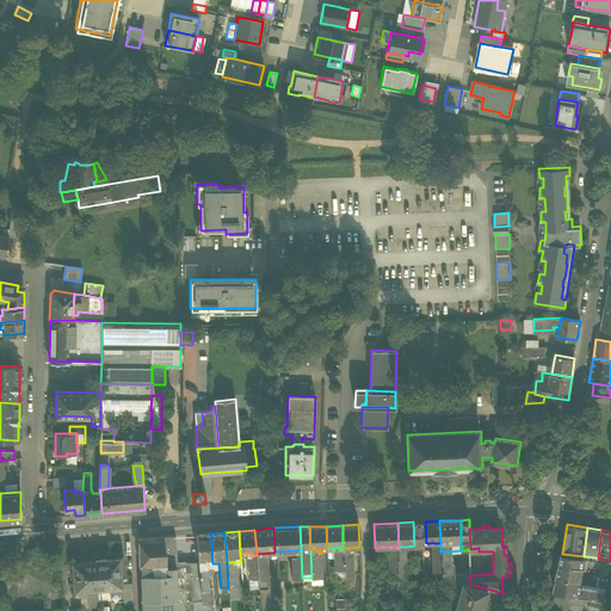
[(207,565),(213,563),(210,534),(196,535),(198,562),(199,573),(201,590),(209,588),(209,587),(207,565)]
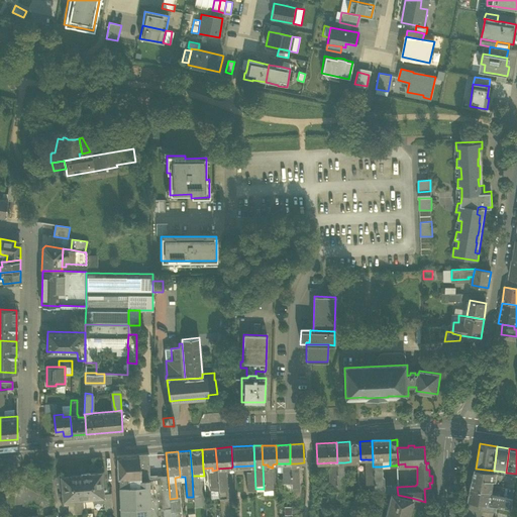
[(118,470),(120,516),(150,516),(149,476),(149,471),(148,453),(116,456),(117,470),(118,470)]
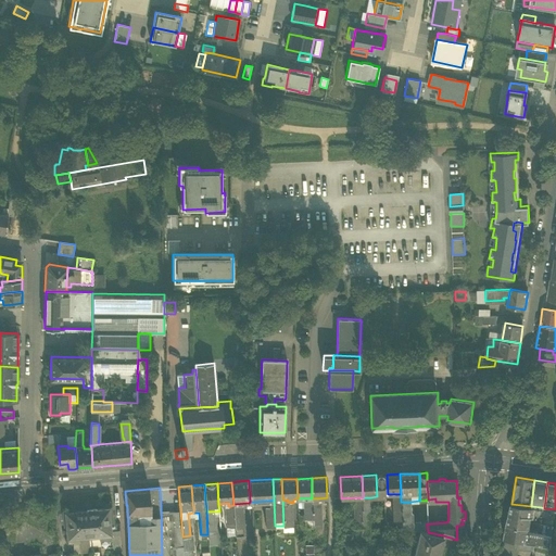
[(401,502),(401,494),(393,494),(394,519),(402,519),(401,502)]
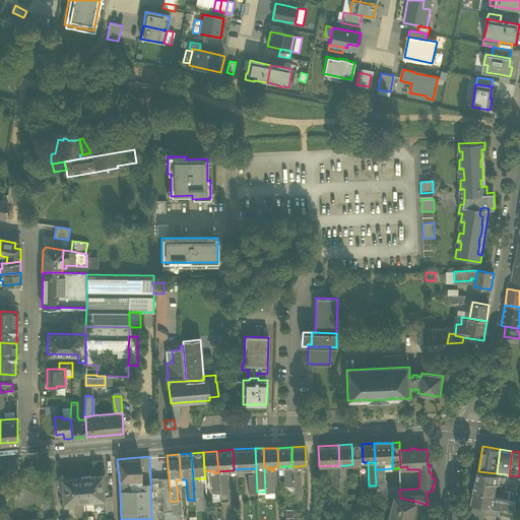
[(331,491),(337,492),(339,465),(331,465),(330,491),(331,491)]
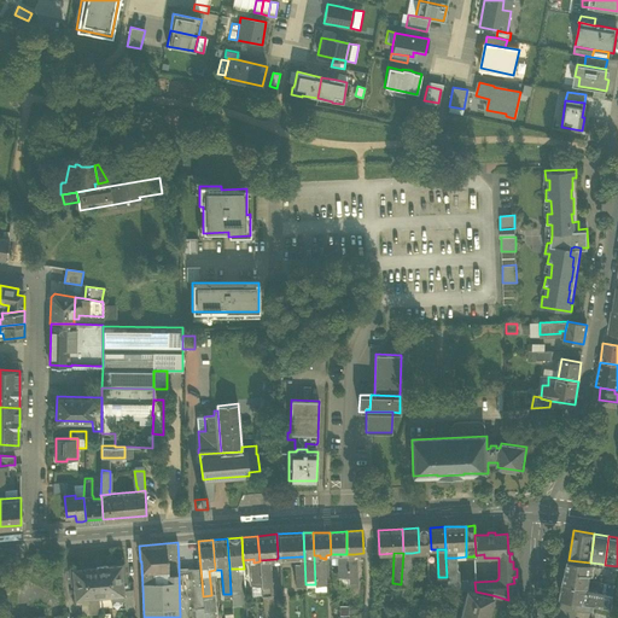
[(412,553),(403,553),(401,584),(410,584),(412,553)]
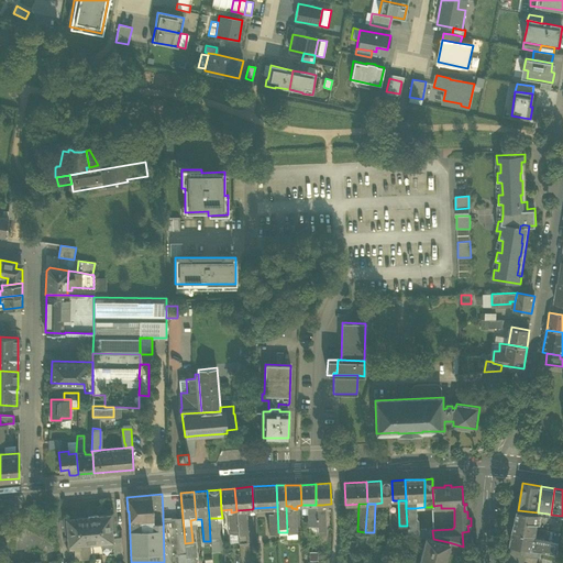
[(308,525),(317,525),(316,505),(307,505),(308,525)]
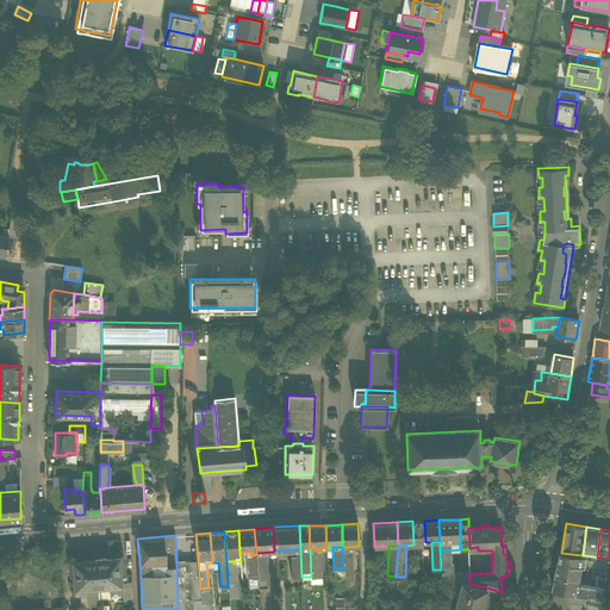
[(342,547),(343,568),(343,574),(352,573),(352,549),(349,549),(349,547),(342,547)]
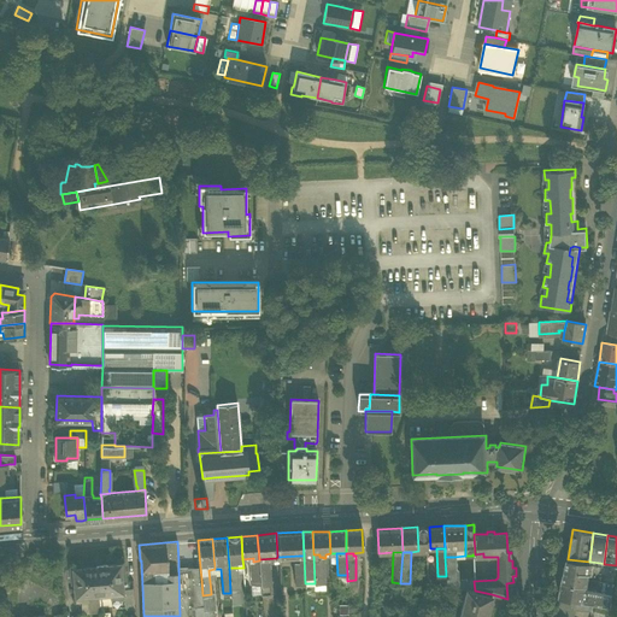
[(324,582),(323,558),(323,557),(319,557),(319,554),(313,554),(315,583),(324,582)]
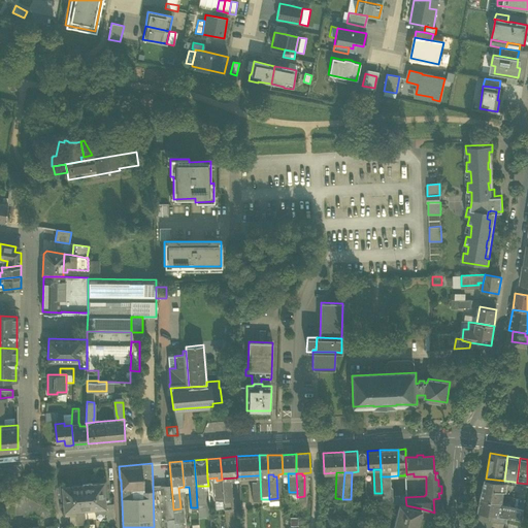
[(261,499),(260,475),(256,475),(256,480),(252,481),(253,502),(261,501),(261,499)]
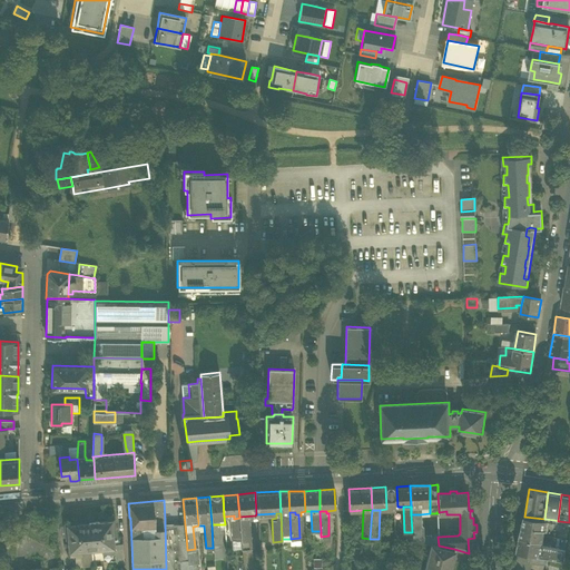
[(421,526),(420,514),(411,514),(412,532),(412,539),(431,543),(431,534),(422,536),(422,526),(421,526)]
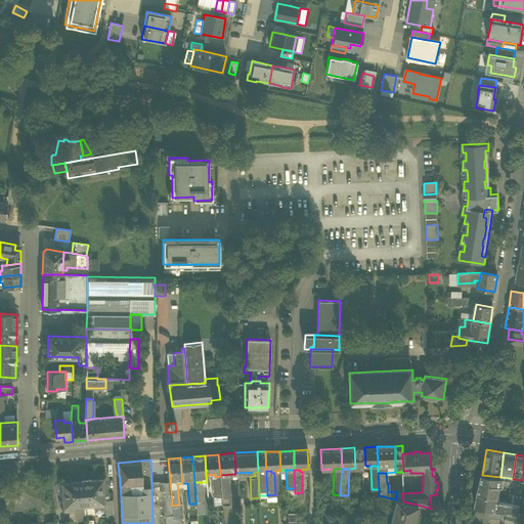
[(234,478),(234,474),(220,475),(220,476),(221,496),(222,506),(229,505),(229,495),(230,495),(228,478),(234,478)]
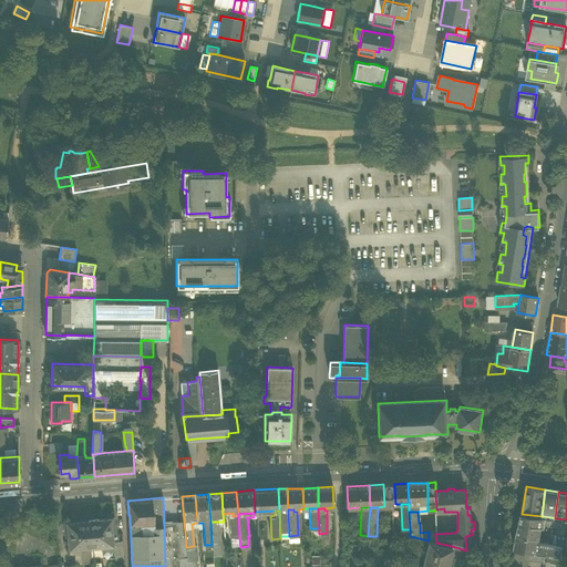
[(522,514),(517,532),(540,535),(542,526),(543,516),(542,516),(522,514)]
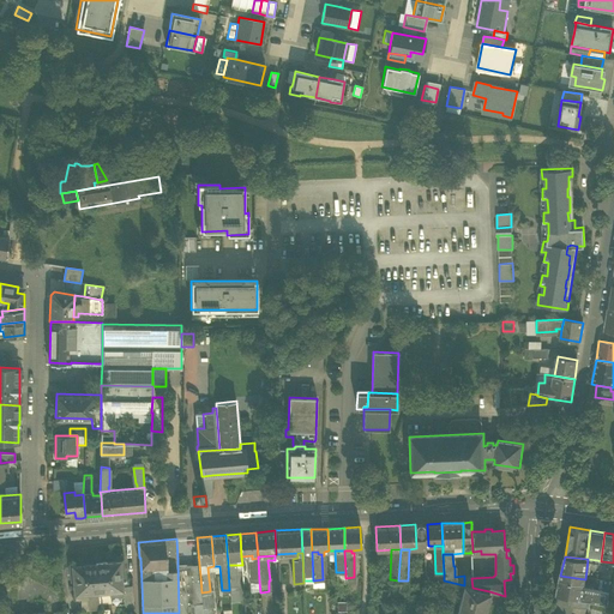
[(259,582),(258,558),(252,559),(251,559),(250,559),(248,559),(248,560),(250,582),(259,582)]
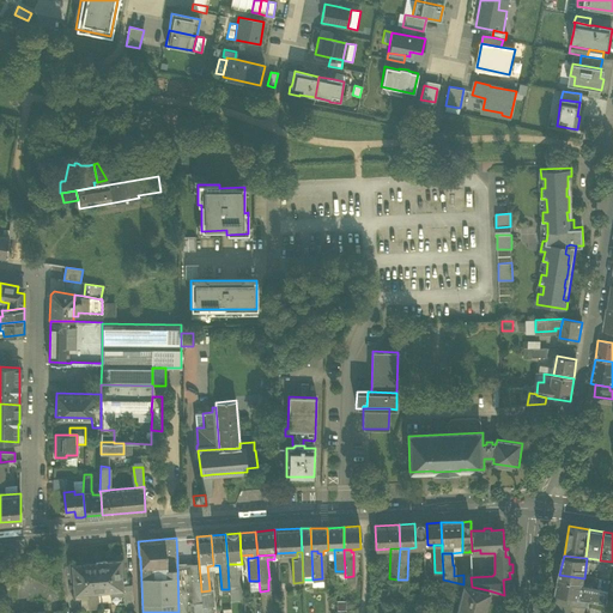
[(96,562),(98,592),(110,590),(110,593),(122,593),(123,593),(122,586),(121,576),(125,576),(122,558),(107,559),(107,560),(96,562)]
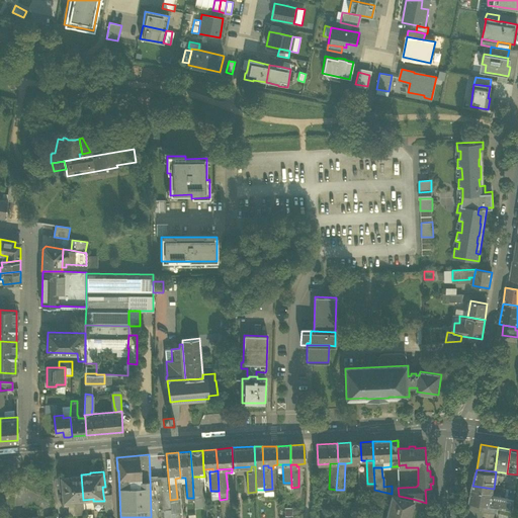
[(495,481),(501,482),(503,480),(504,472),(496,471),(495,481)]
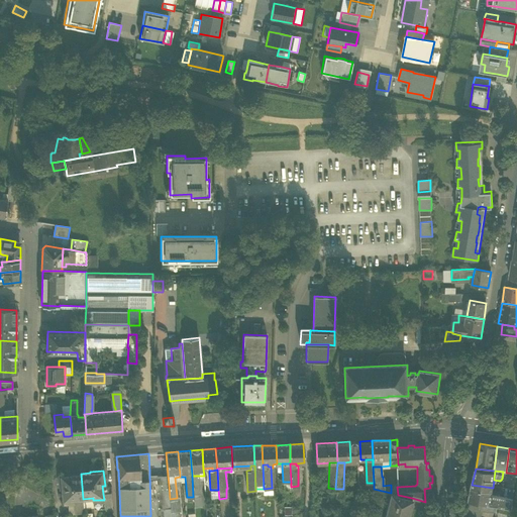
[(507,481),(516,482),(516,474),(507,473),(506,478),(507,481)]
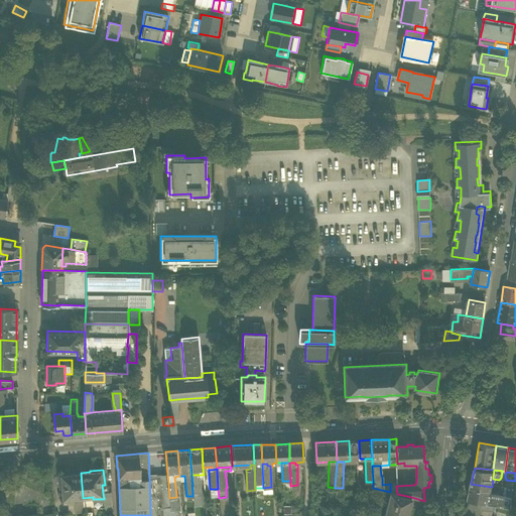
[(73,499),(83,498),(81,473),(71,474),(71,473),(57,474),(57,477),(55,477),(56,486),(58,486),(58,489),(61,489),(62,502),(68,501),(74,501),(73,499)]
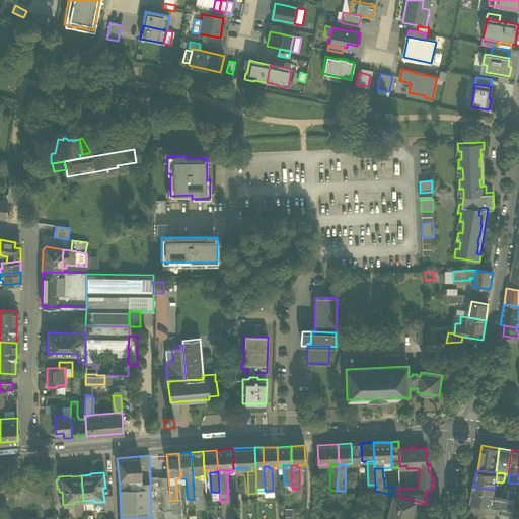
[(151,518),(162,518),(160,487),(169,487),(168,477),(157,477),(150,477),(151,518)]
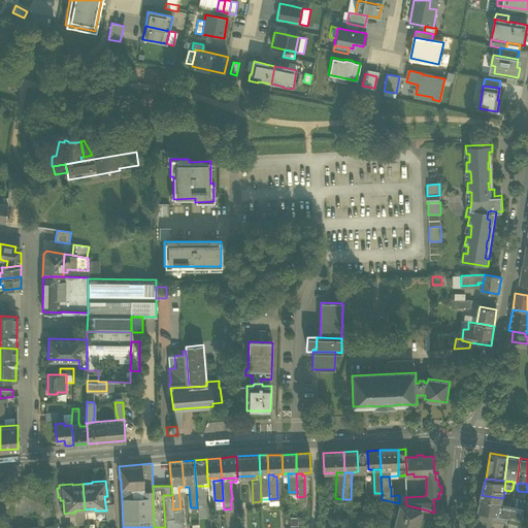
[(200,487),(200,486),(196,486),(197,507),(204,506),(203,488),(201,488),(200,487)]
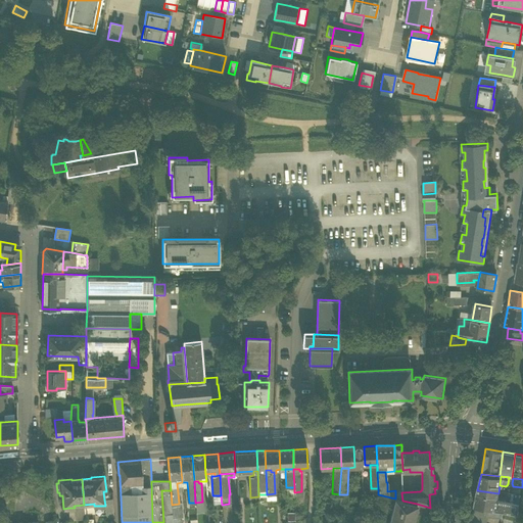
[(163,522),(173,522),(172,505),(171,490),(161,490),(163,522)]
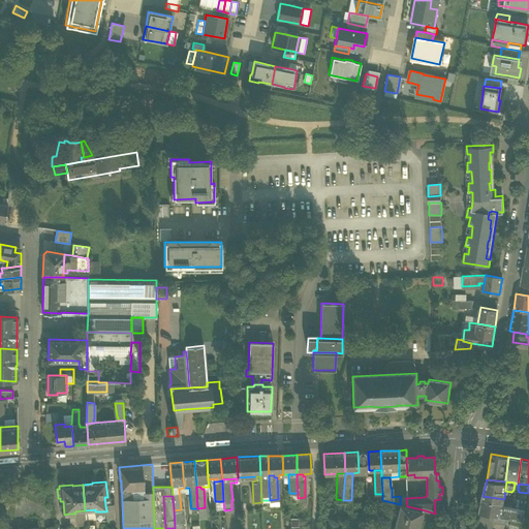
[(494,514),(500,515),(501,505),(502,501),(483,498),(479,511),(494,514)]
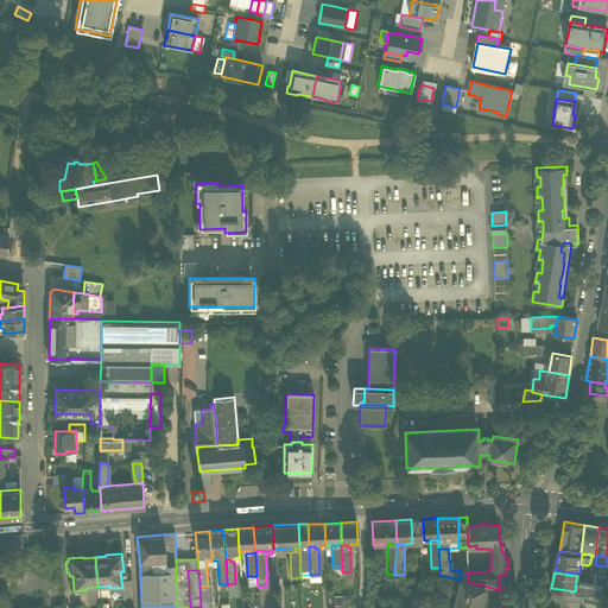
[(404,575),(394,575),(393,593),(403,594),(404,575)]
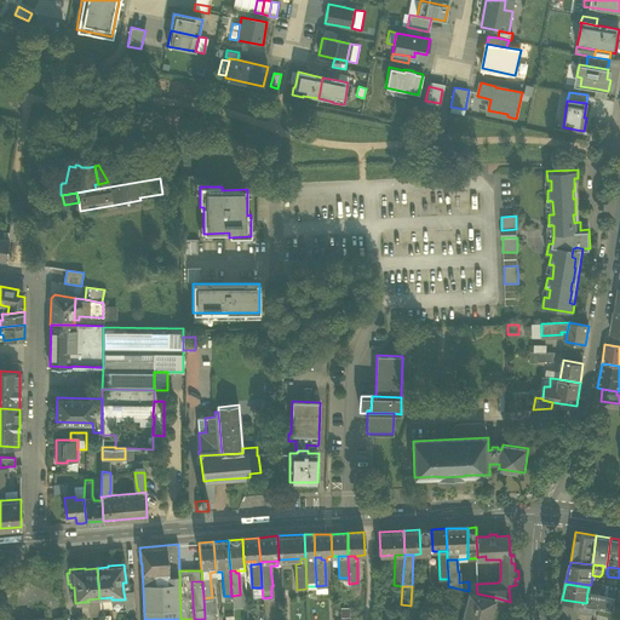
[(126,616),(126,619),(135,619),(133,591),(124,592),(125,600),(124,600),(125,609),(120,609),(121,610),(124,613),(125,614),(126,616)]
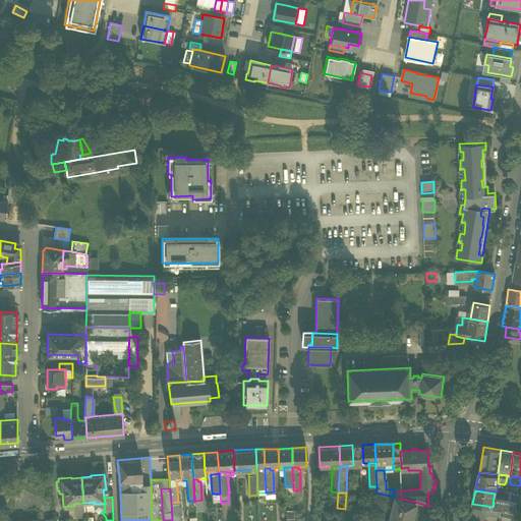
[(409,520),(412,511),(414,503),(415,502),(401,499),(394,497),(387,520),(409,520)]
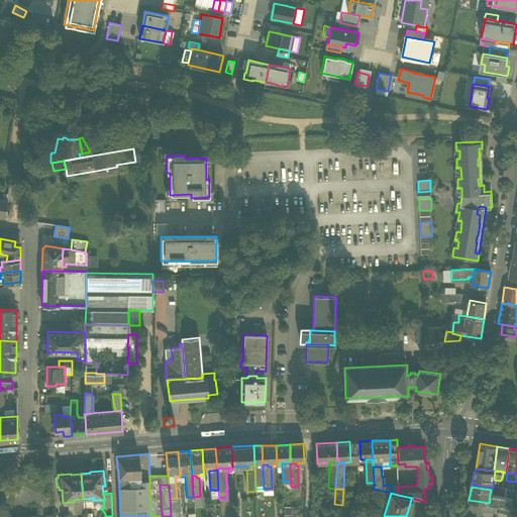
[(507,497),(490,494),(489,503),(511,507),(513,498),(507,497)]
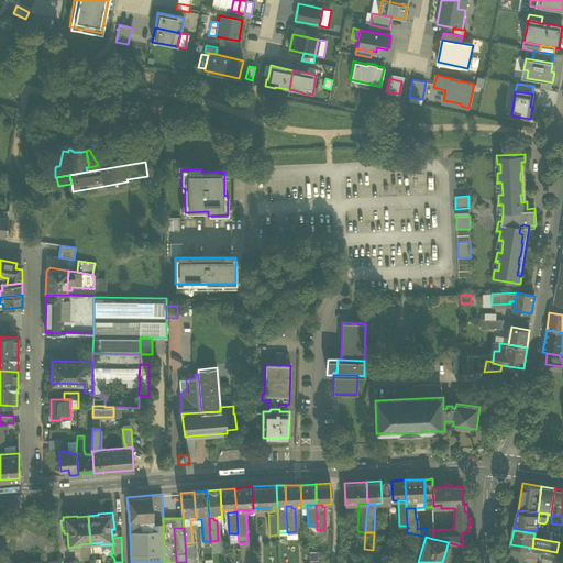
[(196,541),(192,541),(192,542),(185,543),(186,562),(196,562),(196,556),(197,556),(196,541)]
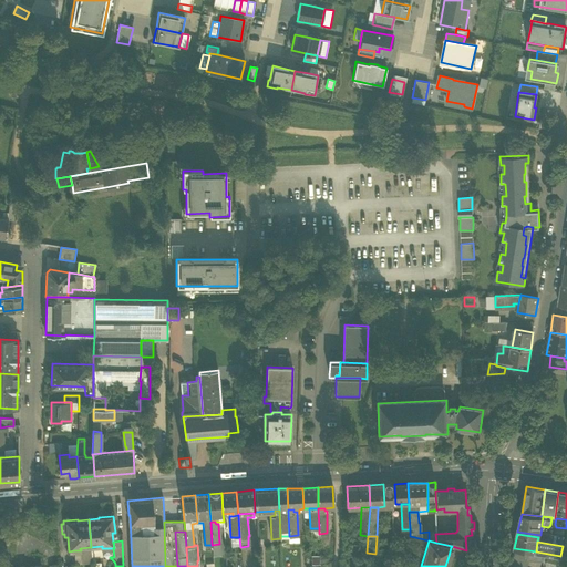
[(466,550),(451,547),(449,556),(464,559),(466,550)]
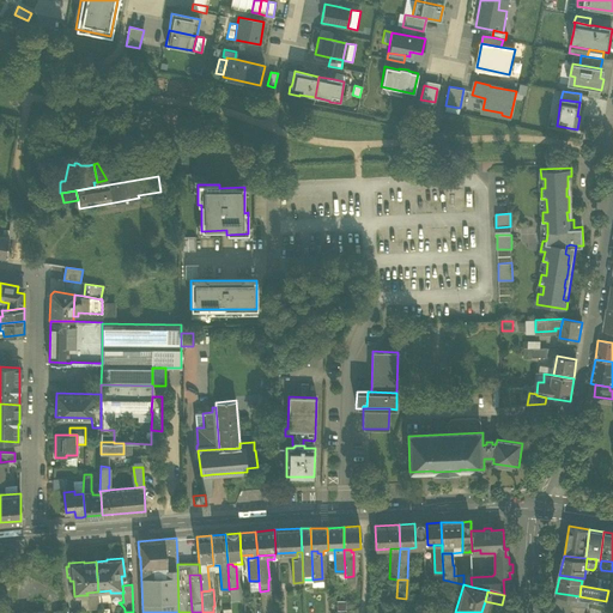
[(111,604),(119,602),(123,602),(122,593),(110,593),(111,604)]
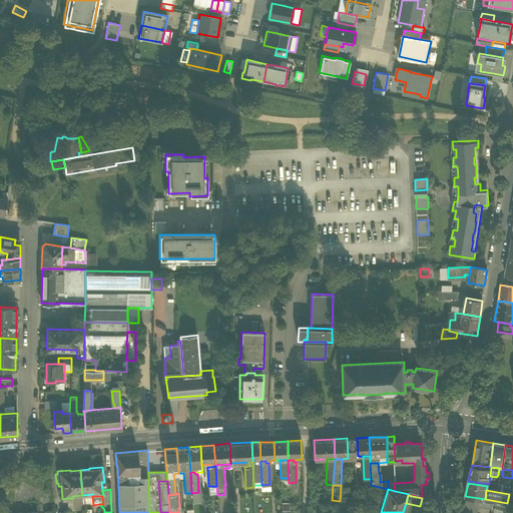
[(465,496),(463,503),(477,507),(479,498),(465,496)]
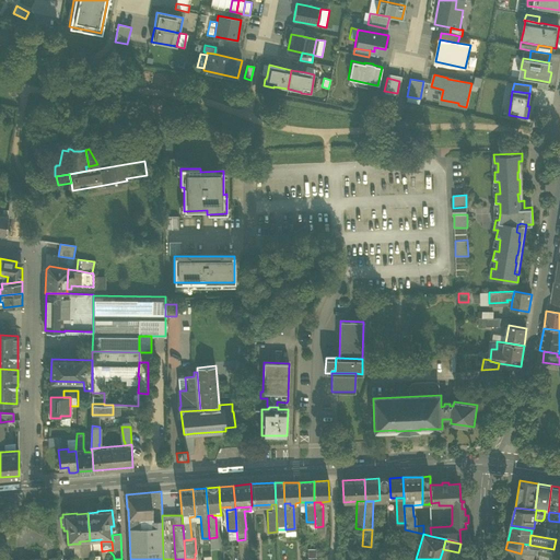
[(505,549),(504,557),(516,559),(520,559),(521,553),(505,549)]
